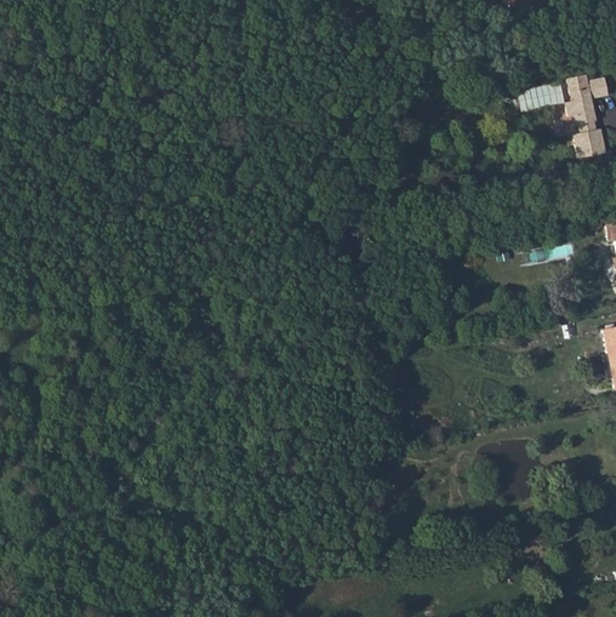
[(429,44),(454,39),(451,28),(427,32),(429,44)]
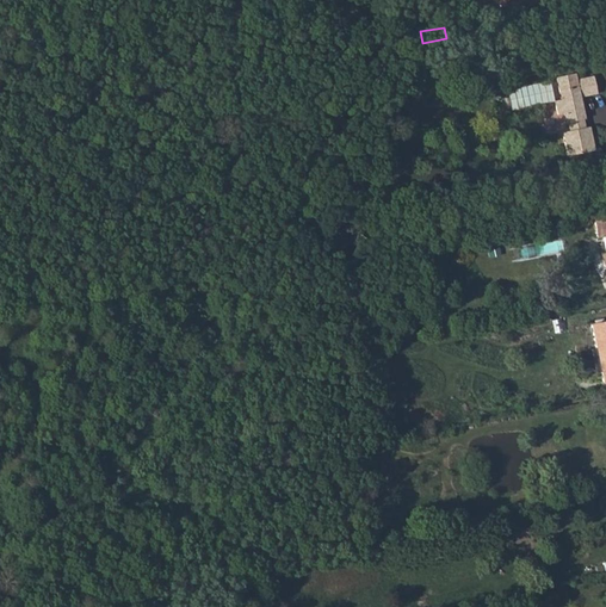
[(567,156),(593,152),(587,128),(582,129),(581,119),(582,119),(579,98),(599,93),(594,76),(577,80),(576,74),(558,78),(561,99),(556,100),(558,115),(564,115),(566,122),(569,123),(572,131),(562,134),(567,156)]
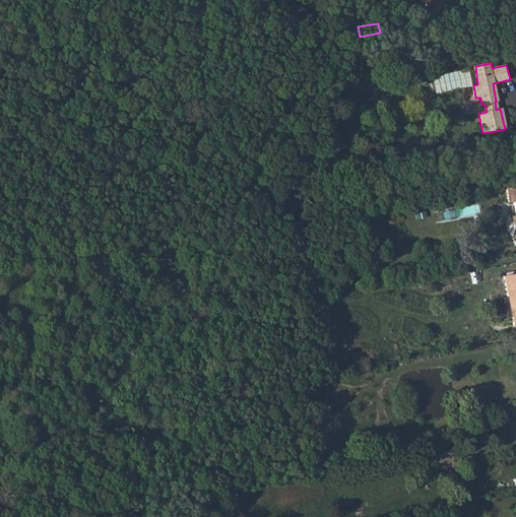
[(468,68),(433,75),(436,92),(472,85),(468,68)]
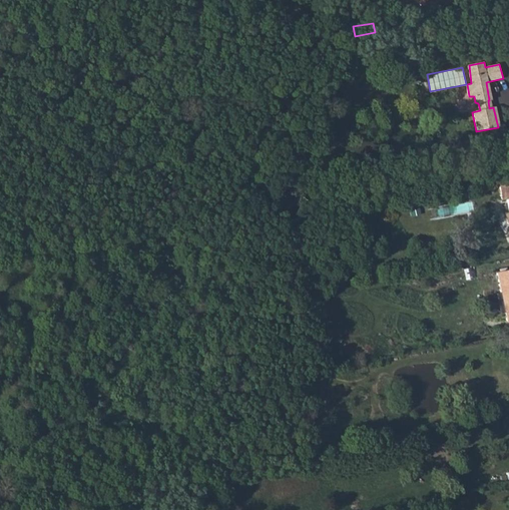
[(508,181),(496,184),(499,198),(506,198),(508,204),(508,214),(508,181)]
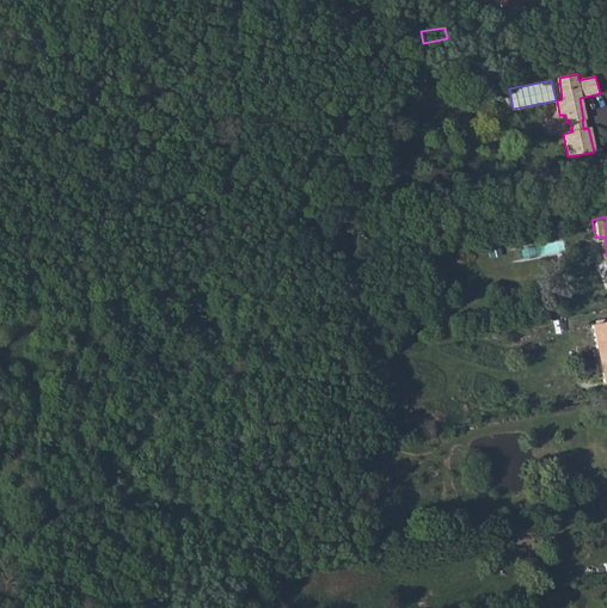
[(312,239),(320,238),(319,228),(310,231),(312,239)]
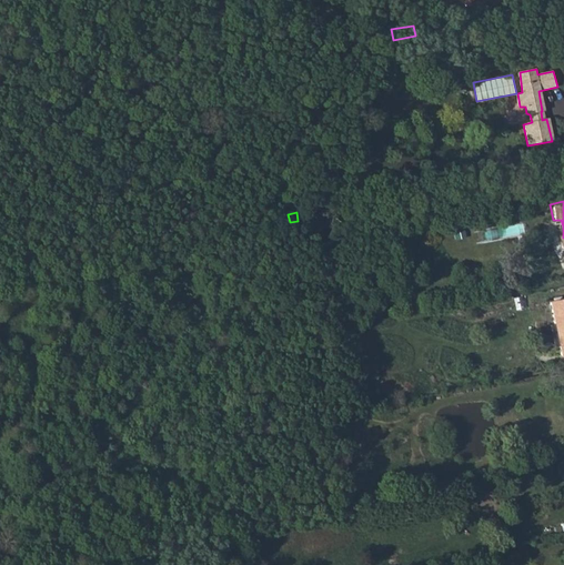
All buildings are outlined.
